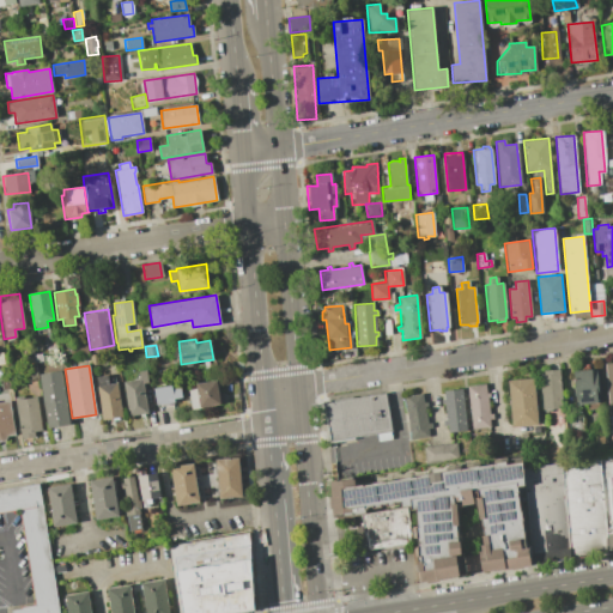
[(562,407),(542,410),(539,375),(542,375),(542,370),(558,369),(562,407)]
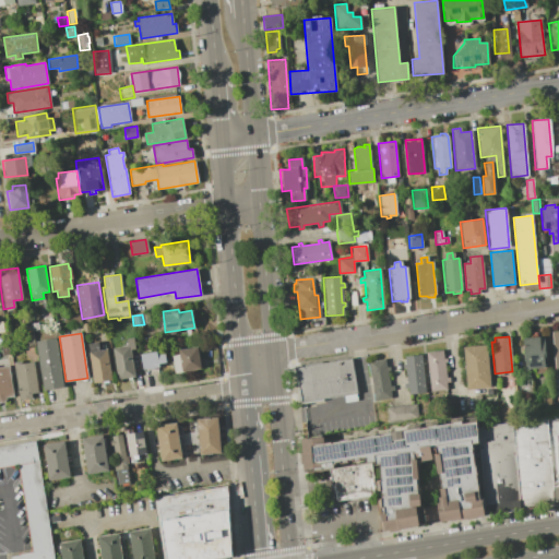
[(545,367),(546,372),(535,373),(535,368),(525,369),(523,339),(543,336),(546,367),(545,367)]
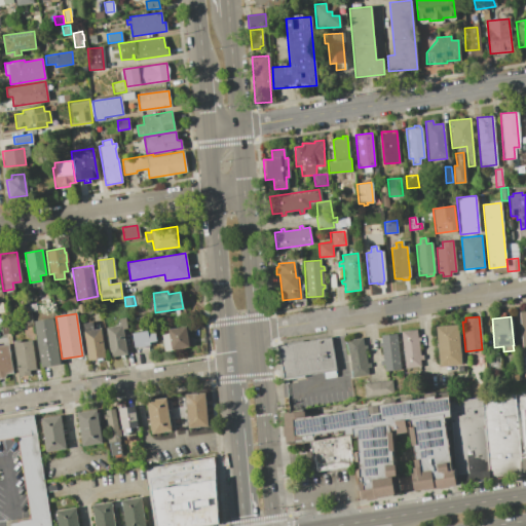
[(120,325),(119,318),(125,317),(126,328),(121,329),(126,354),(110,357),(105,327),(120,325)]
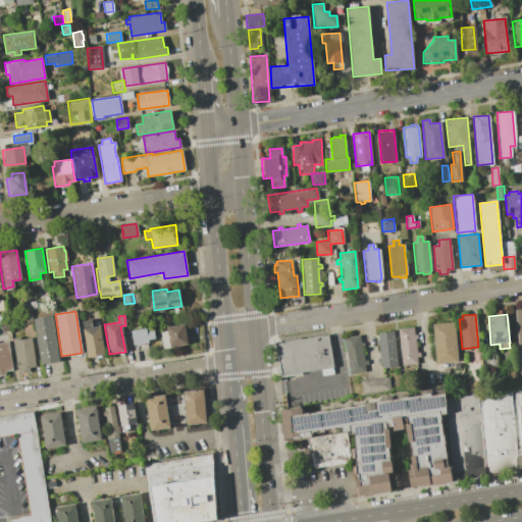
[(52,316),(59,361),(41,364),(34,318),(52,316)]
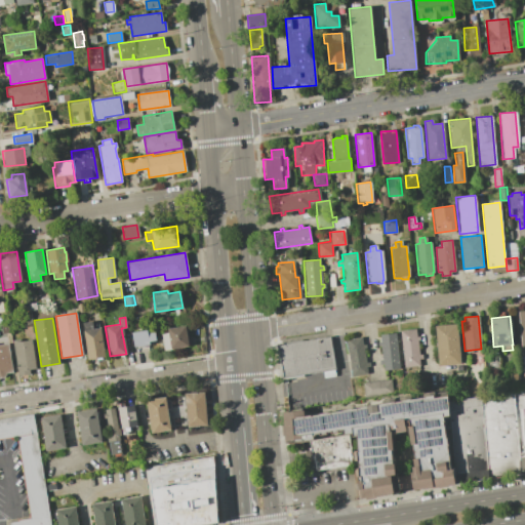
[(90,321),(92,329),(99,327),(105,356),(87,359),(81,322),(90,321)]
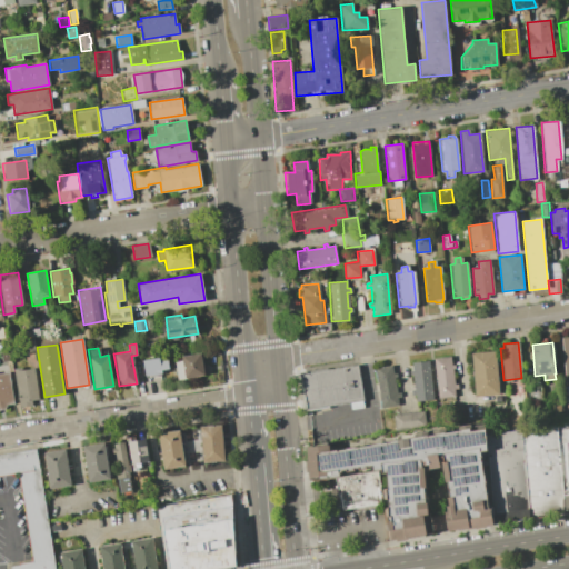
[(470,352),(495,350),(499,395),(475,397),(470,352)]
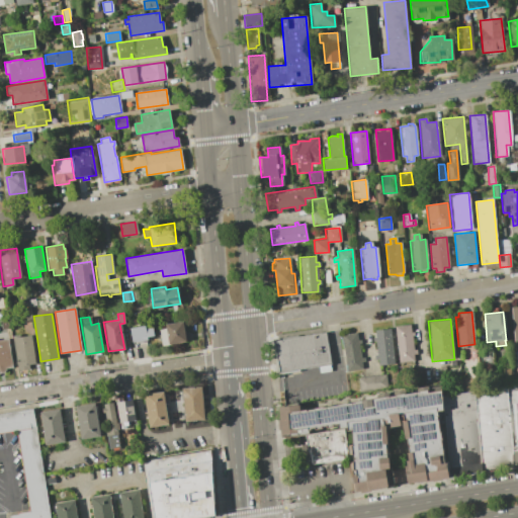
[(158,328),(165,327),(165,324),(182,321),(185,342),(161,345),(158,328)]
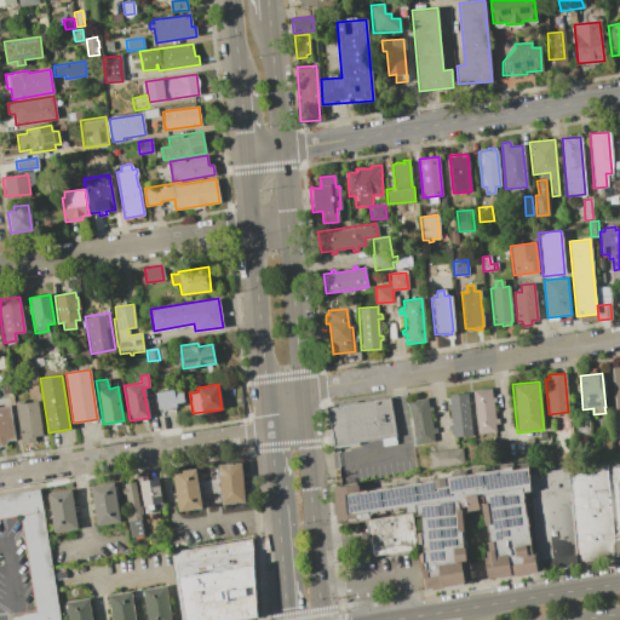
[(498,418),(498,423),(494,424),(495,432),(476,434),(471,390),(491,388),(492,397),(494,397),(495,401),(492,401),(494,419),(498,418)]
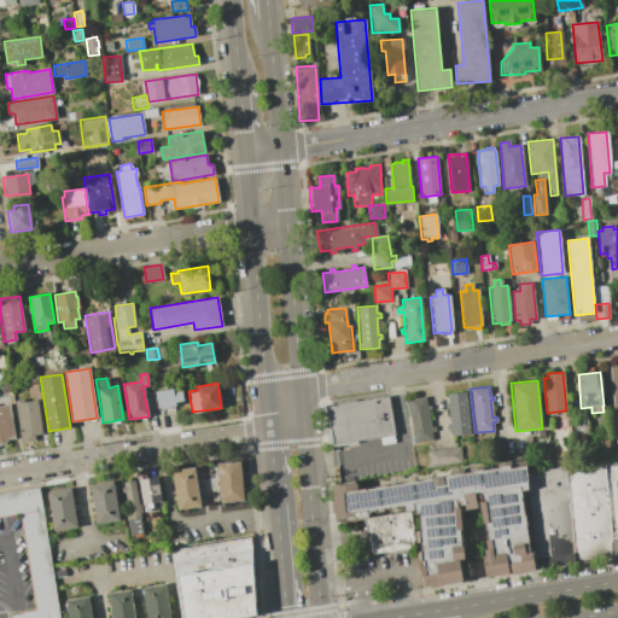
[(173,389),(173,390),(181,389),(184,401),(175,402),(175,406),(158,408),(155,391),(173,389)]
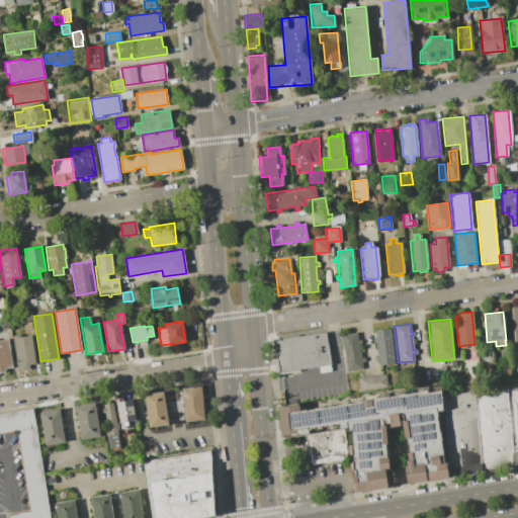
[(377,359),(374,359),(373,355),(377,354),(375,341),(372,341),(372,337),(375,337),(374,330),(390,328),(394,363),(378,365),(377,359)]
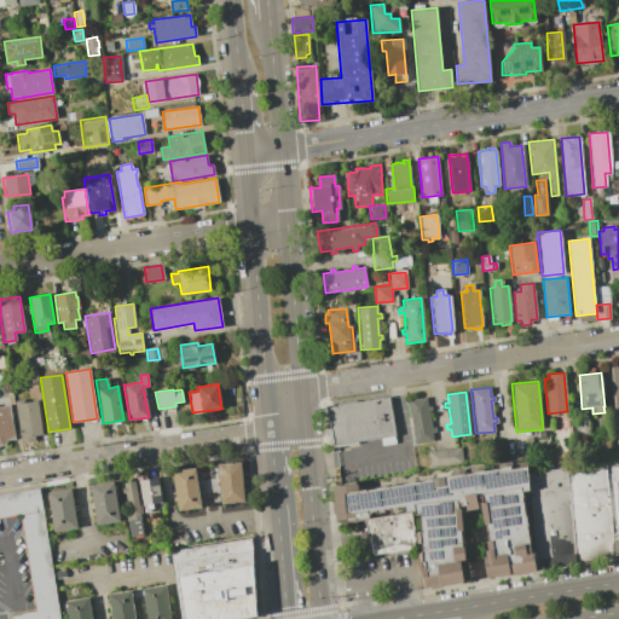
[(328,405),(389,395),(391,398),(397,434),(336,445),(335,445),(328,405)]
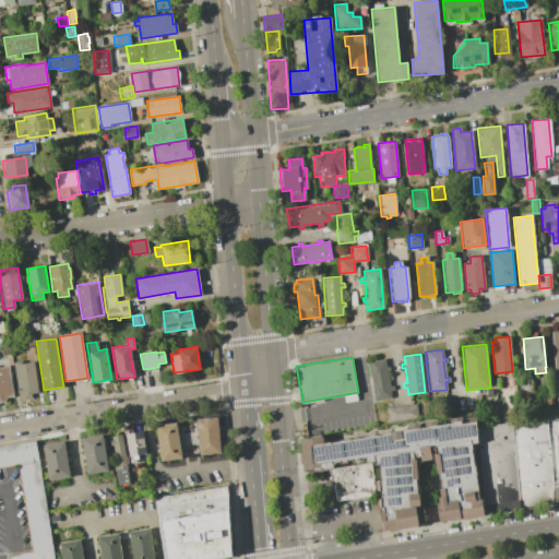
[(387,370),(389,385),(392,385),(393,390),(390,390),(391,397),(373,401),(368,361),(384,358),(385,367),(389,366),(389,370),(387,370)]
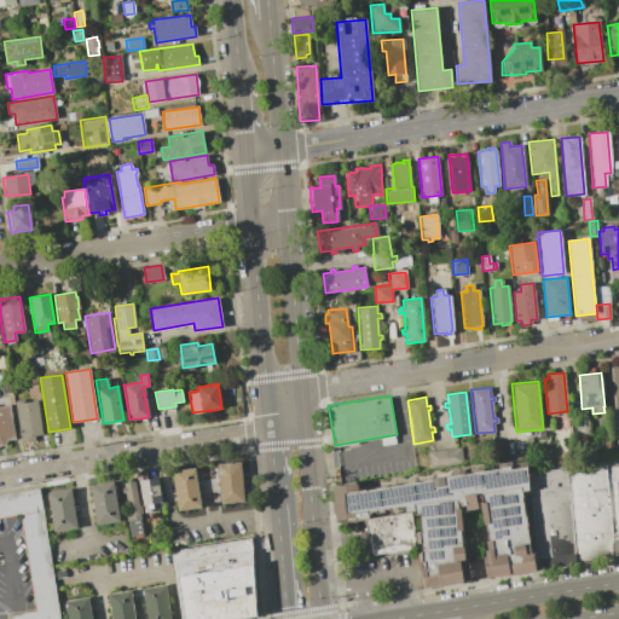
[(22,399),(23,403),(36,400),(42,439),(21,443),(15,400),(22,399)]
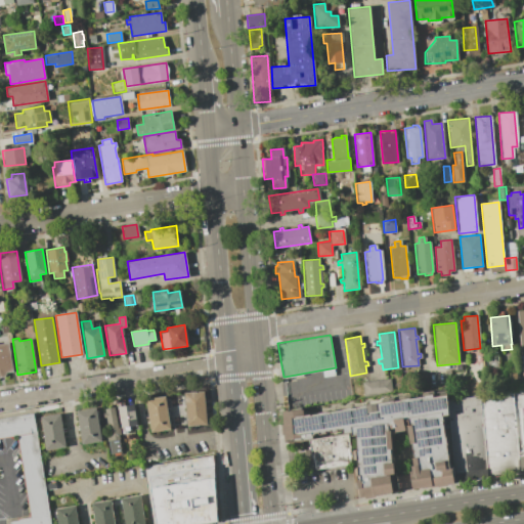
[(0,343),(7,342),(12,372),(5,373),(6,377),(0,378),(0,343)]
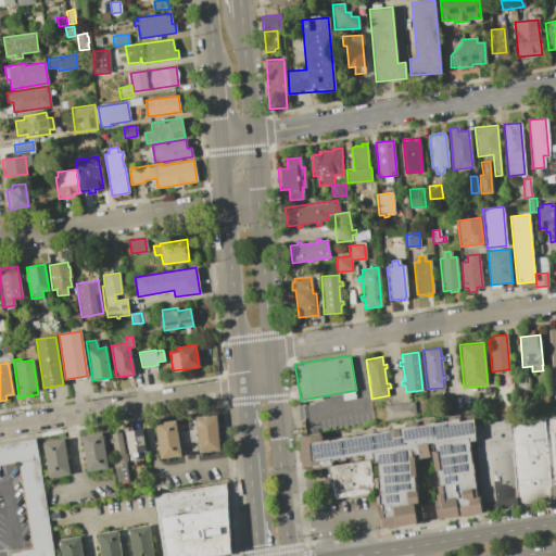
[(528,390),(517,391),(515,375),(527,374),(528,390)]
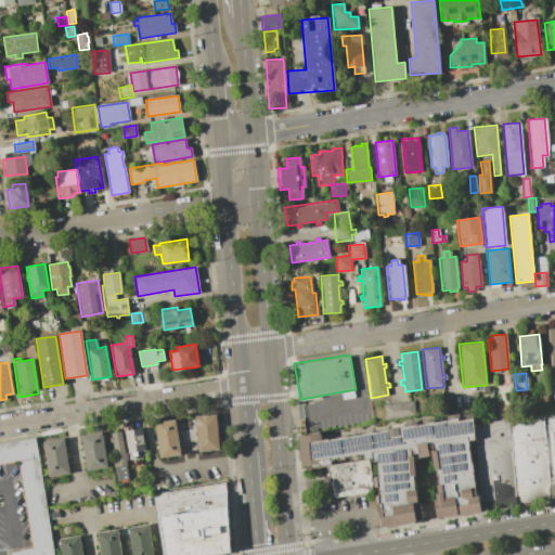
[(385,418),(383,404),(413,401),(414,414),(385,418)]
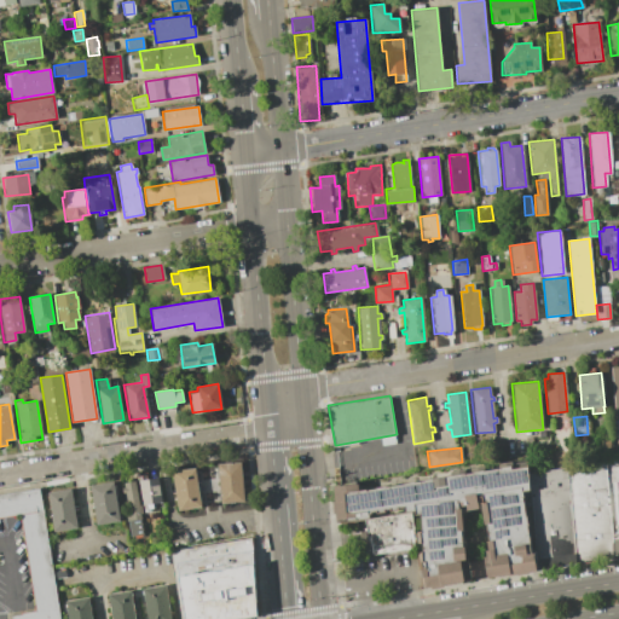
[(606,461),(618,458),(618,557),(615,559),(606,461)]
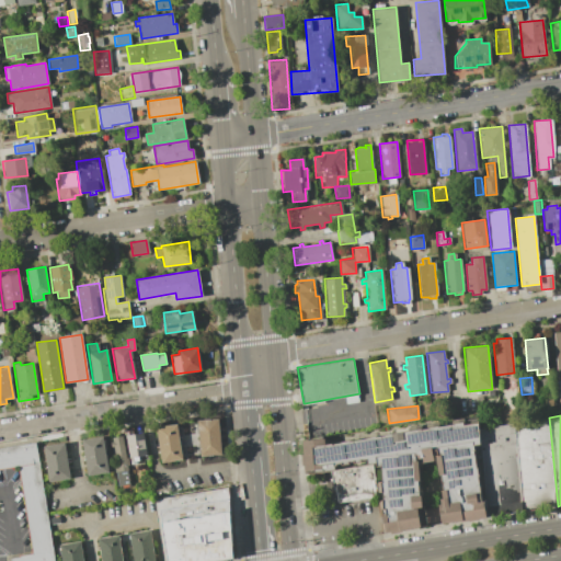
[(524,512),(515,423),(549,418),(558,506),(524,512)]
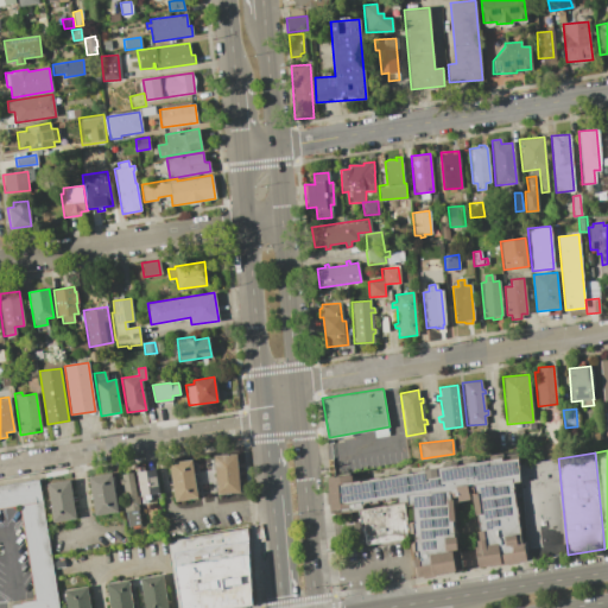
[(215,456),(238,454),(240,493),(219,494),(215,456)]
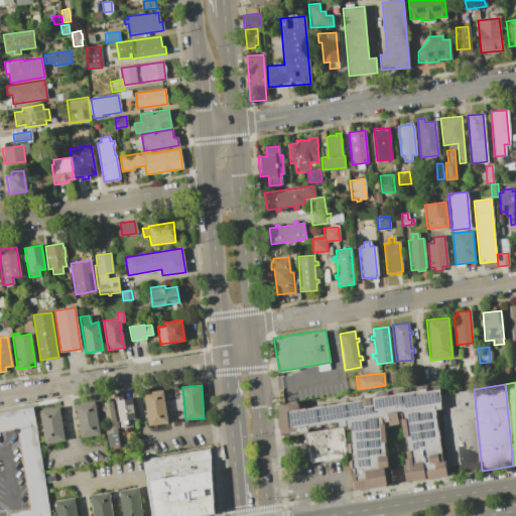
[(281,407),(427,386),(428,389),(439,388),(442,410),(437,410),(445,474),(356,489),(353,428),(347,428),(346,424),(284,432),(281,407)]
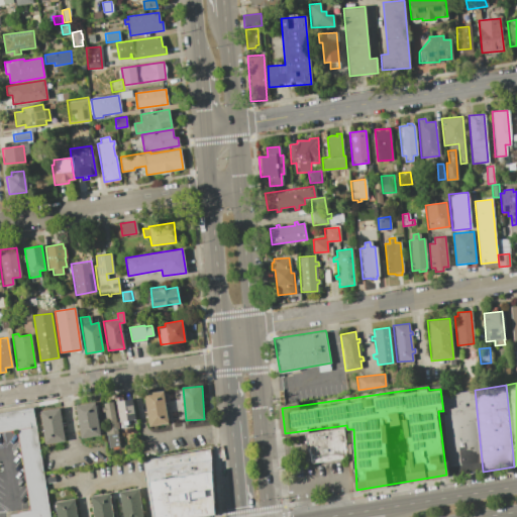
[(450,477),(442,395),(475,390),(483,472),(450,477)]
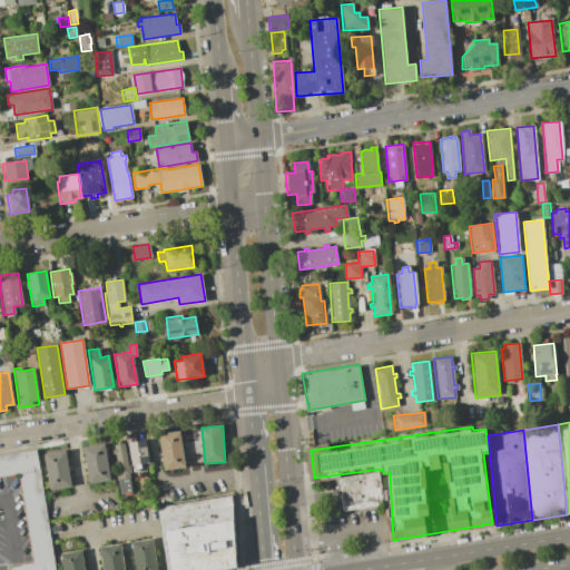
[(159,435),(180,432),(186,467),(165,470),(159,435)]
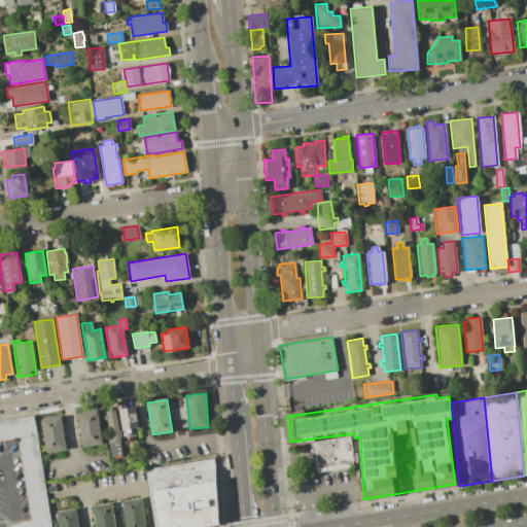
[(119,410),(135,407),(140,431),(125,435),(119,410)]
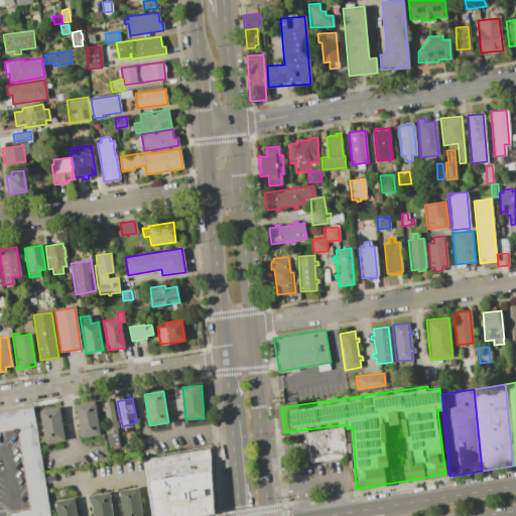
[(77,405),(95,402),(100,434),(82,437),(77,405)]
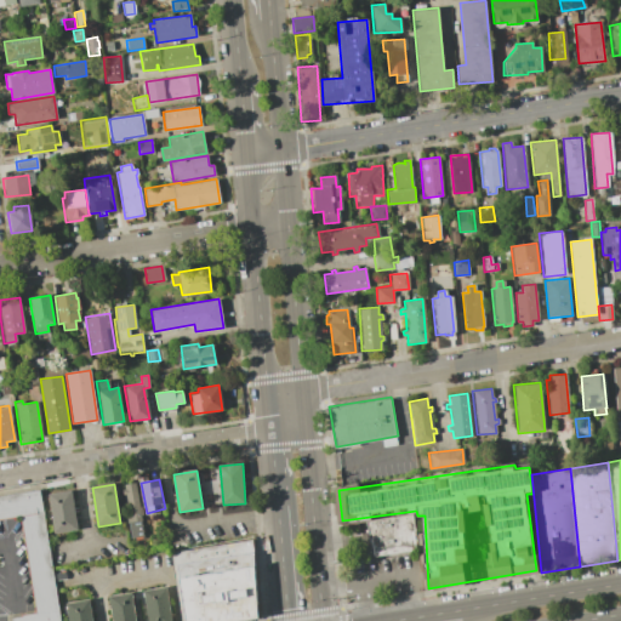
[(121,485),(136,484),(144,537),(130,540),(121,485)]
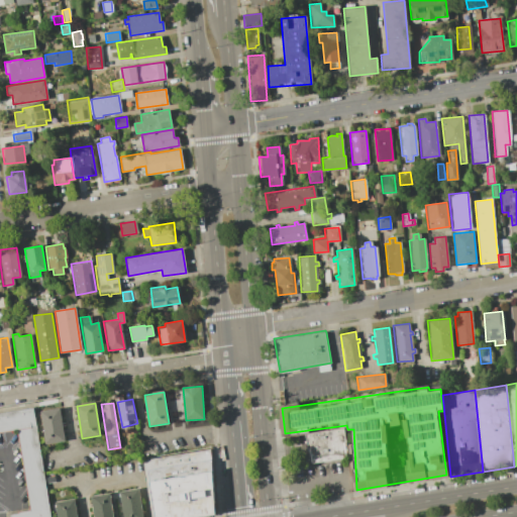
[(29,510),(27,507),(17,430),(0,432),(0,412),(31,407),(48,508),(49,516),(8,516),(8,514),(16,513),(16,512),(29,510)]
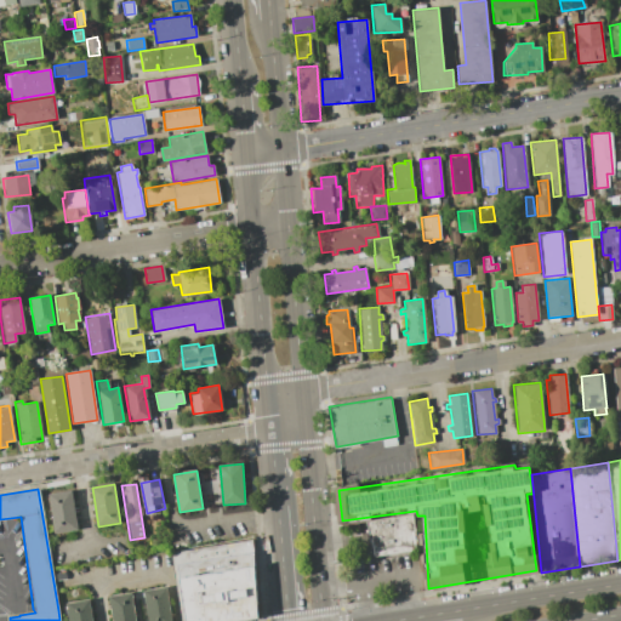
[(50,495),(72,491),(78,530),(55,534),(50,495)]
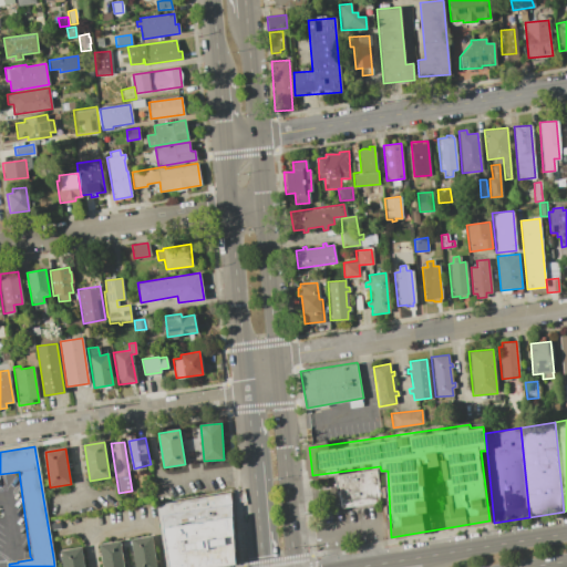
[(334,476),(377,471),(381,500),(339,506),(334,476)]
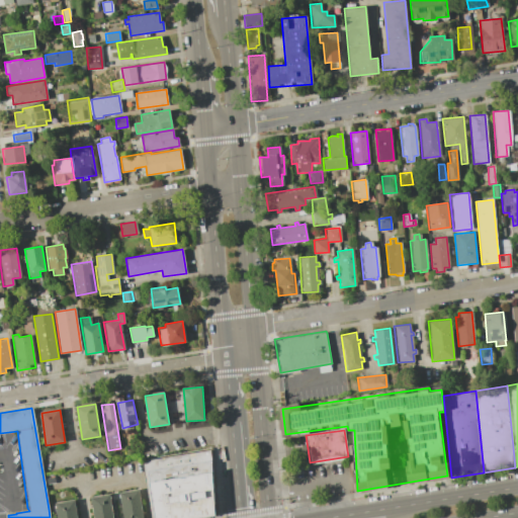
[(209,450),(145,459),(153,517),(200,517),(214,516),(209,450)]
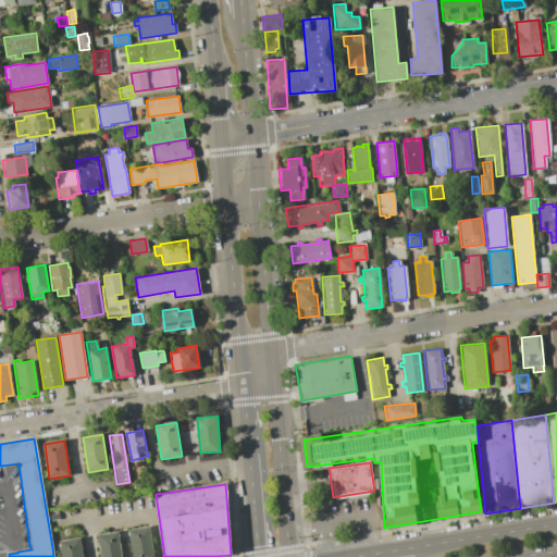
[(133,556),(128,530),(149,527),(155,556),(133,556)]
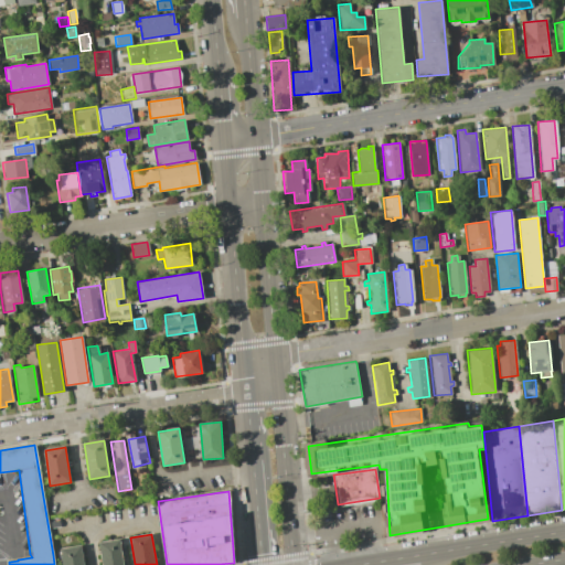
[(103,564),(99,543),(120,540),(125,564),(103,564)]
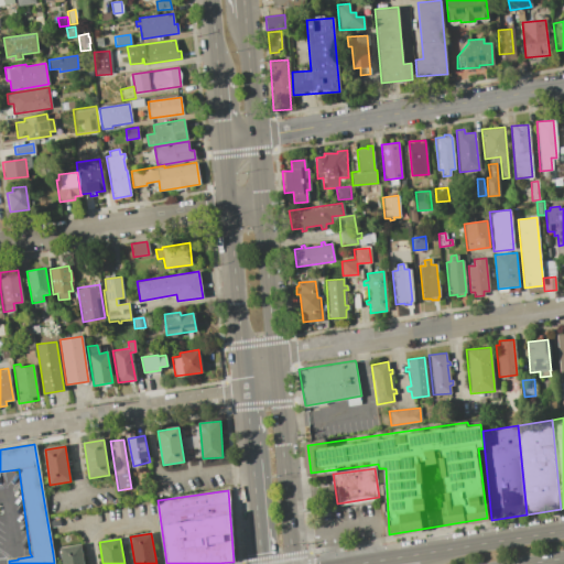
[(62,563),(60,549),(80,544),(84,563),(62,563)]
